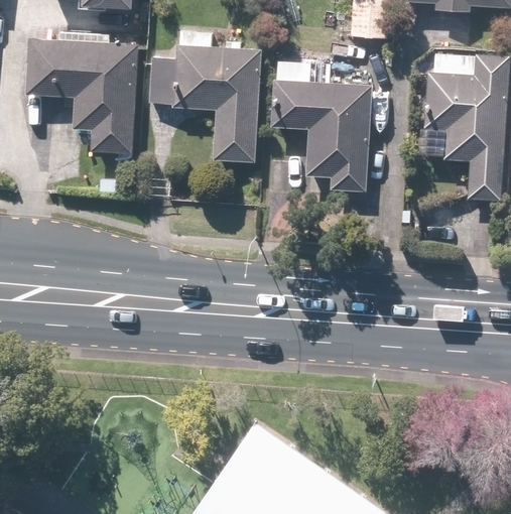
[(388,39),(388,0),(351,0),(351,39),(388,39)]
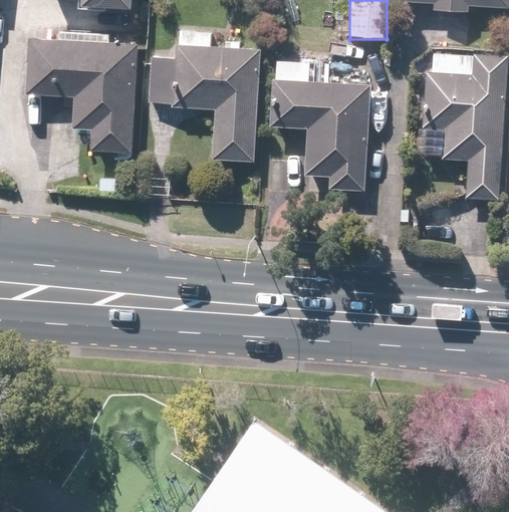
[(508,0),(402,0),(402,4),(432,6),(432,11),(470,13),(470,7),(508,8),(508,0)]
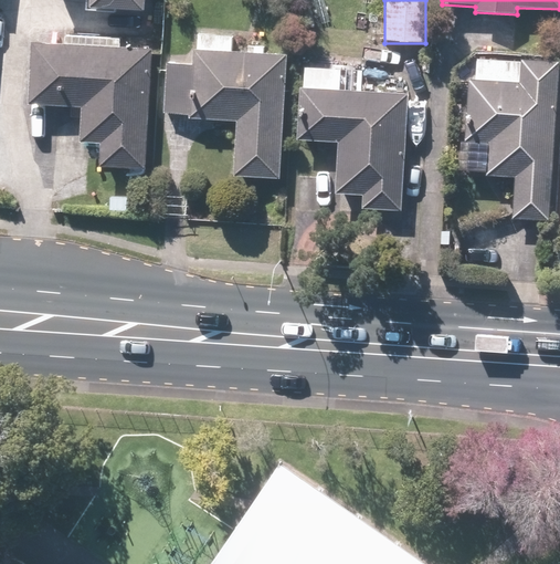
[(150,54),(33,49),(32,104),(84,106),(83,142),(101,143),(99,165),(146,166),(150,54)]
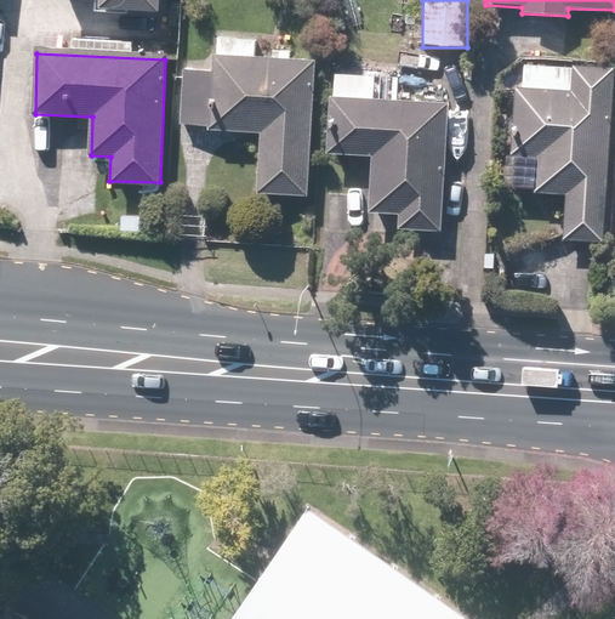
[(314,58),(214,54),(214,67),(180,66),(178,121),(209,123),(209,130),(260,131),(257,191),(308,193),(314,58)]
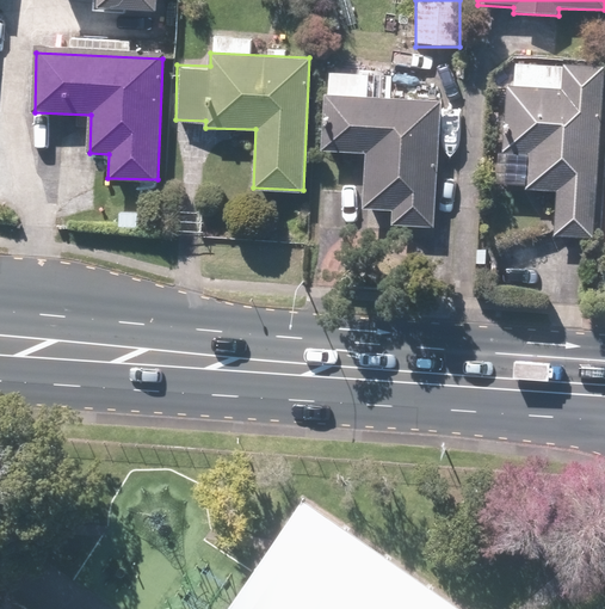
[(604,71),(604,66),(562,65),(561,87),(506,86),(505,151),(526,152),(525,232),(596,232),(604,71)]
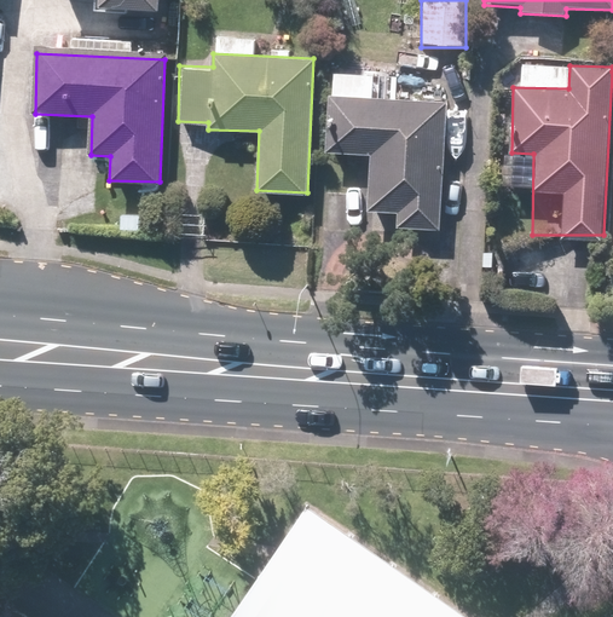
[(333,69),(331,91),(327,151),(368,154),(364,211),(397,213),(395,229),(438,232),(447,98),(374,92),(375,71),(333,69)]
